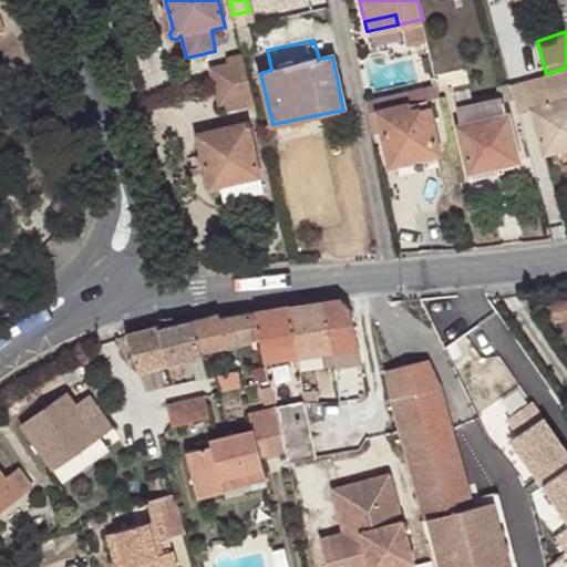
[(209,69),(214,88),(248,80),(243,55),(224,60),(224,65),(209,69)]
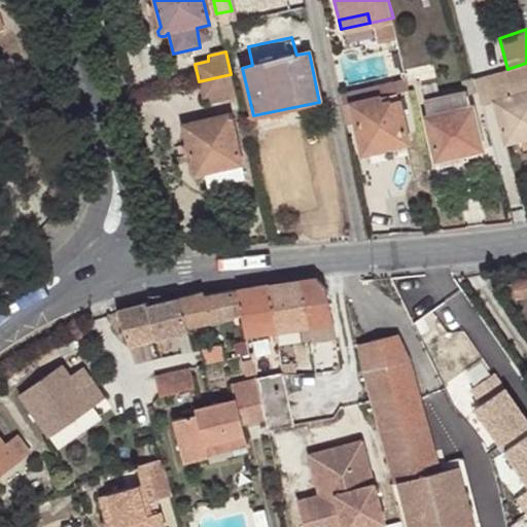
[(526,63),(507,69),(486,75),(505,143),(521,139),(526,137),(526,63)]
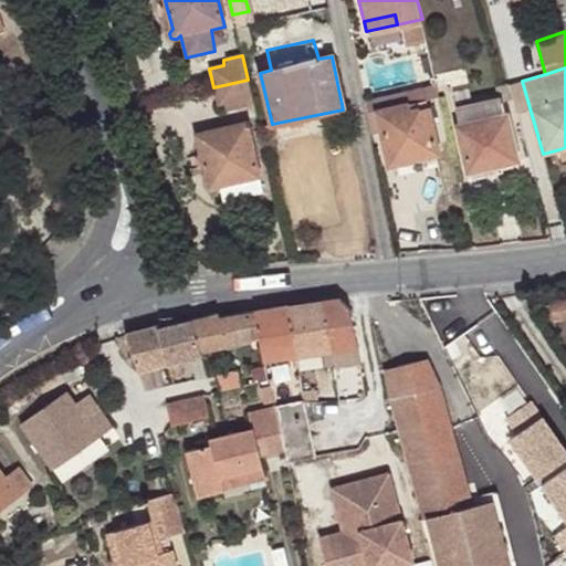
[(234,111),(254,106),(248,80),(213,87),(218,107),(232,104),(234,111)]
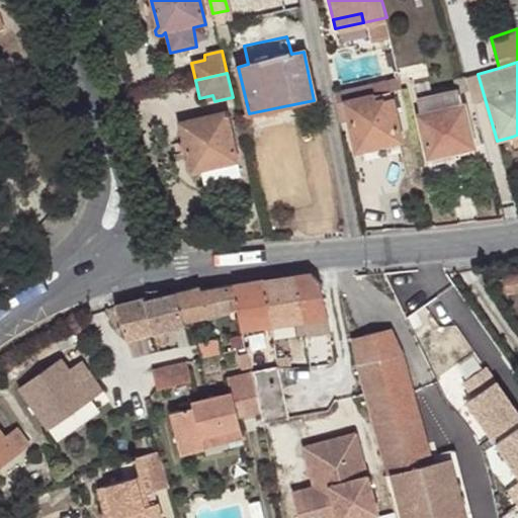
[(478,74),(466,77),(473,103),(475,107),(486,103),(478,74)]
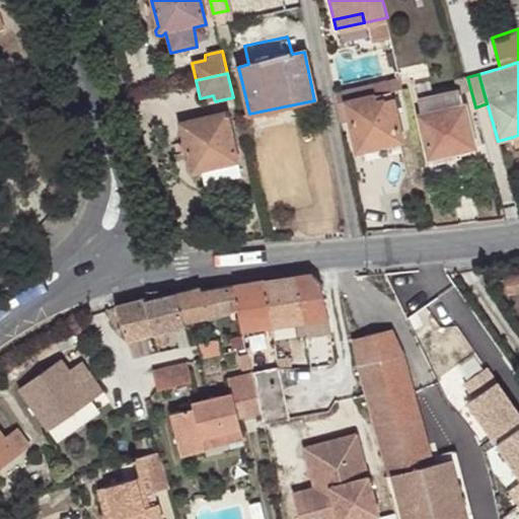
[(474,103),(467,77),(456,79),(459,91),(462,105),(464,105),(474,103)]
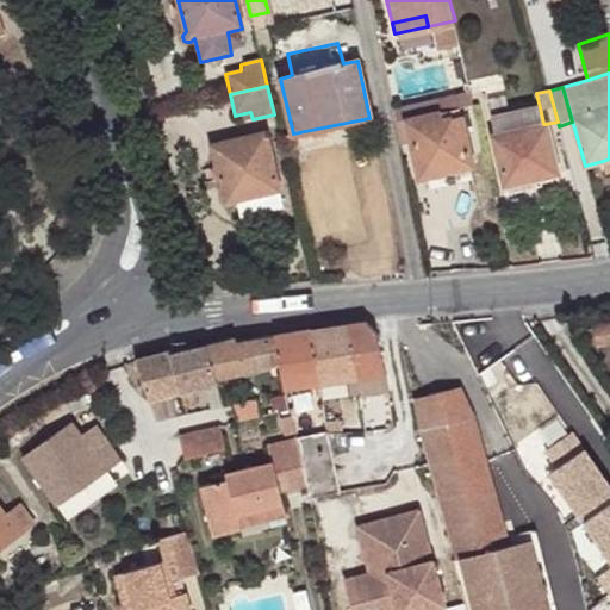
[(543,124),(540,107),(492,117),(497,135),(493,136),(505,185),(509,185),(545,176),(558,174),(546,124),(543,124)]
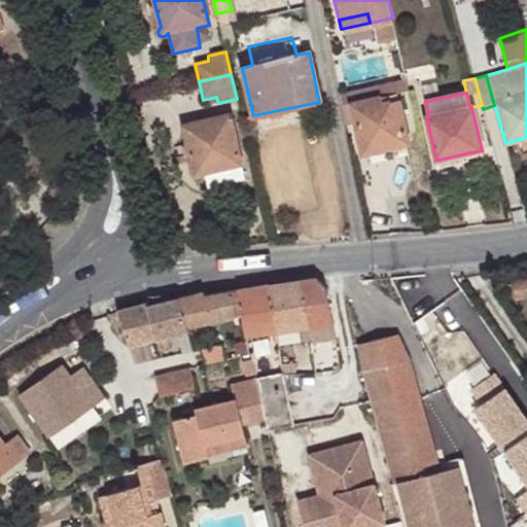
[(383,97),(353,103),(363,152),(379,150),(409,144),(399,101),(385,104),(383,97)]
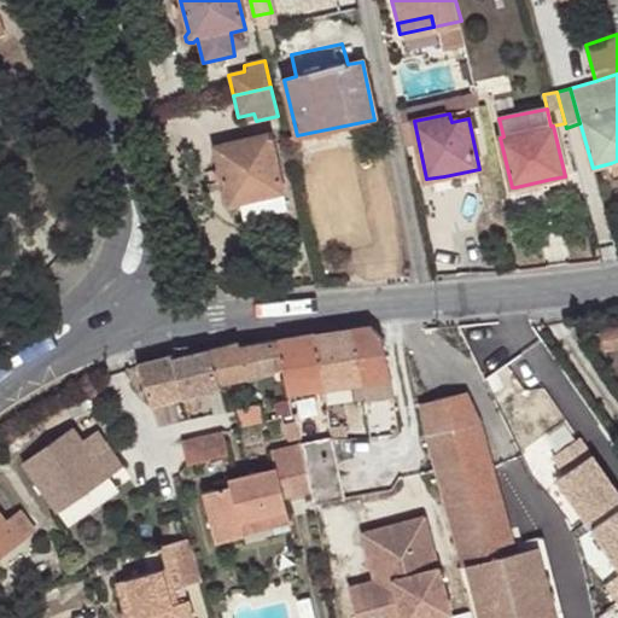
[(239,203),(283,192),(269,135),(214,149),(225,197),(225,198),(223,198),(223,199),(223,200),(223,202),(223,204),(225,204),(225,205),(226,207),(227,207),(228,208),(229,208),(232,208),(232,207),(233,207),(234,207),(234,205),(234,204),(239,203)]
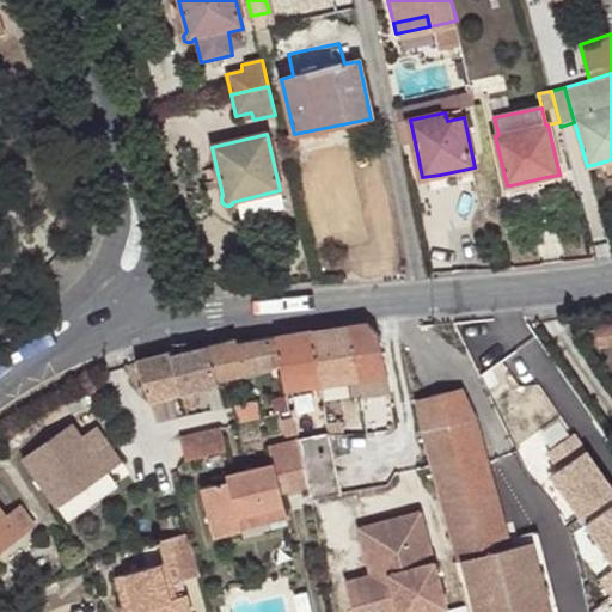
[(475,167),(440,175),(444,187),(477,181),(475,167)]
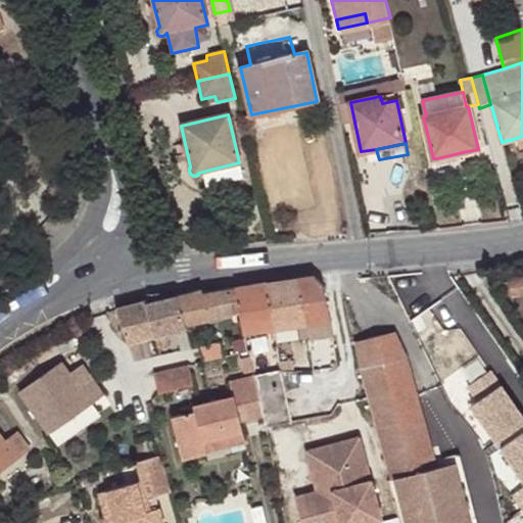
[(467,151),(436,158),(439,167),(468,159),(467,151)]
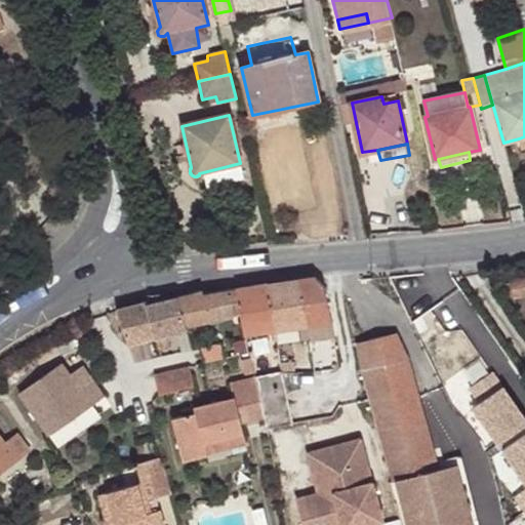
[(244,178),(240,163),(203,172),(206,188),(244,178)]
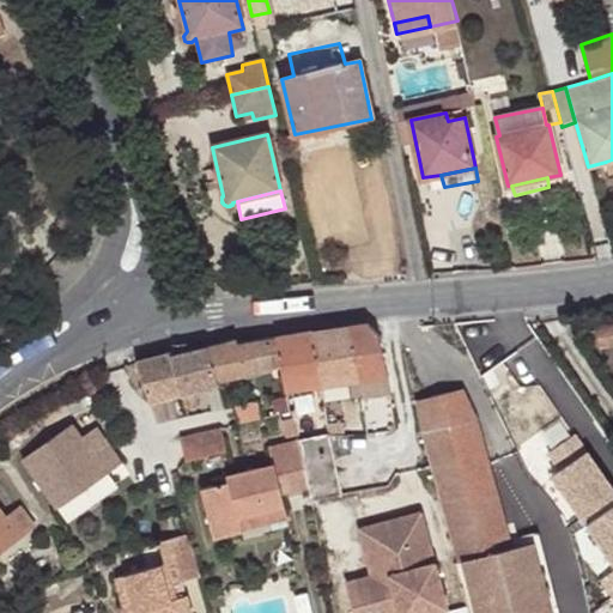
[(369,325),(347,326),(360,377),(362,396),(388,393),(386,375),(377,334),(369,325)]
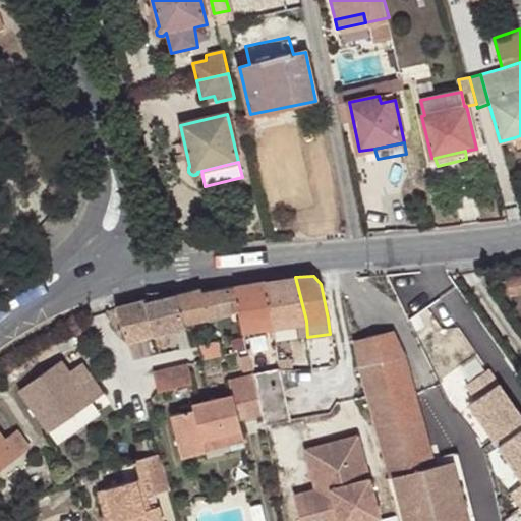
[(306,321),(295,277),(262,283),(273,326),(306,321)]
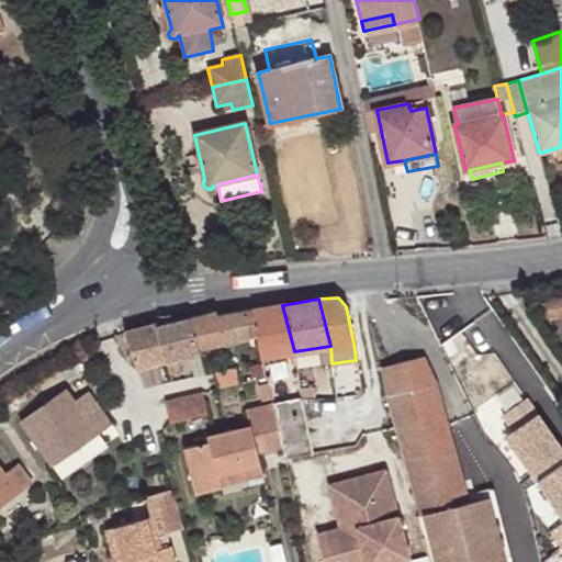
[(561,315),(561,300),(547,302),(550,318),(561,315)]
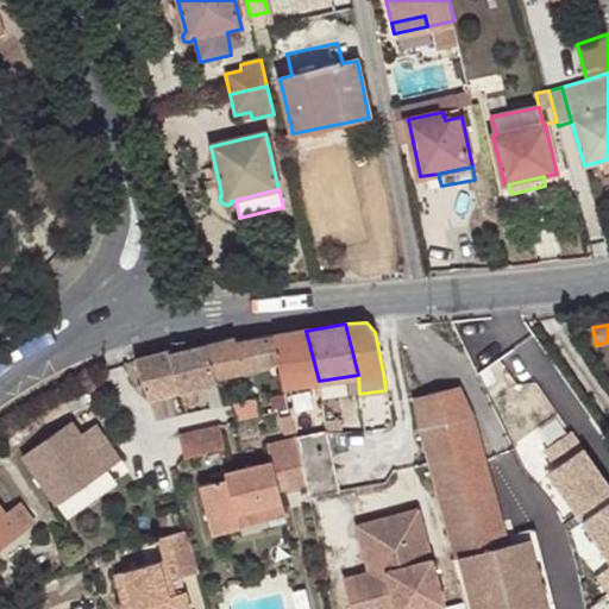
[(277,362),(283,387),(319,381),(306,331),(271,336),(277,362)]
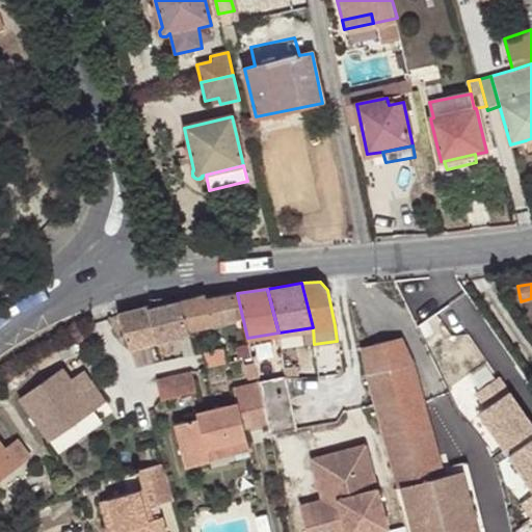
[(203,295),(179,300),(186,328),(242,316),(237,293),(207,298),(203,295)]
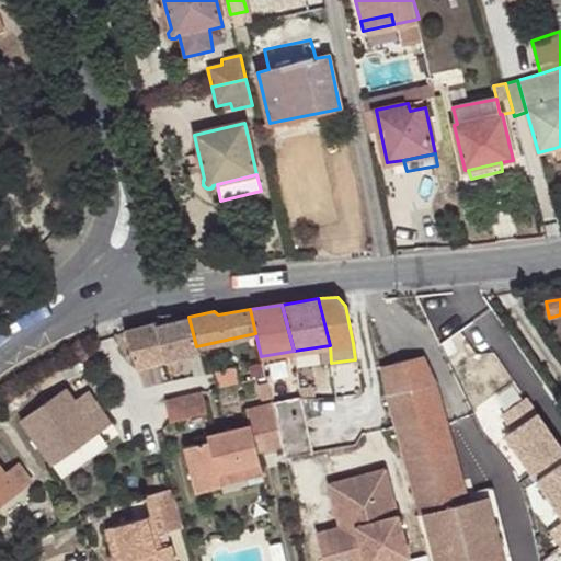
[(189,317),(156,324),(167,359),(197,351),(196,346),(189,317)]
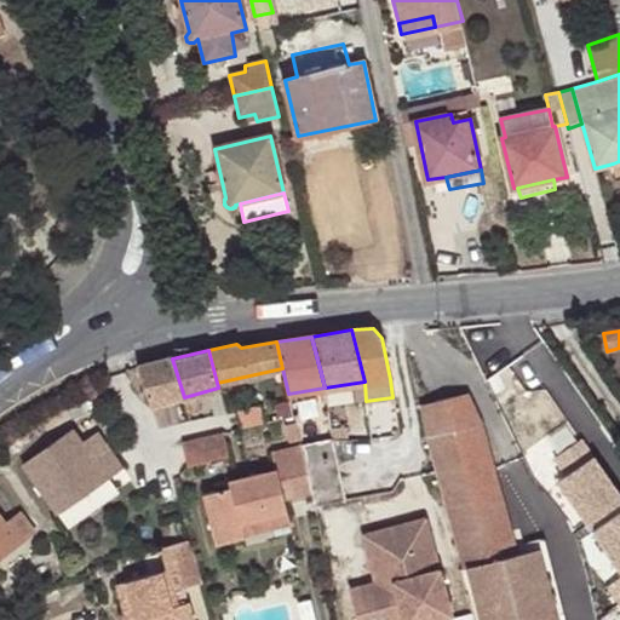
[(170,355),(136,365),(151,406),(184,397),(172,359),(170,355)]
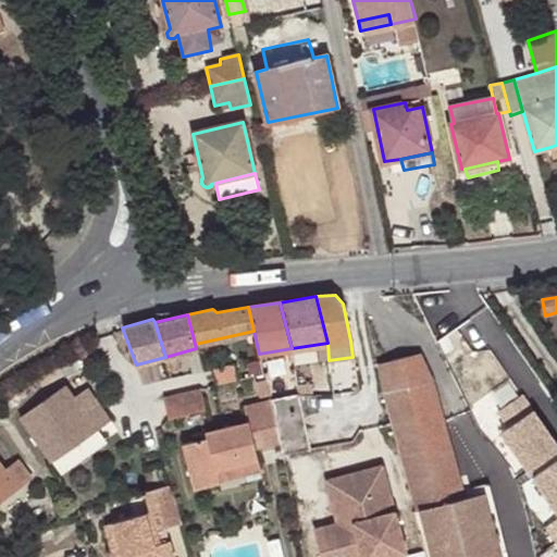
[(378,363),(413,511),(418,510),(430,556),(498,556),(481,493),(462,497),(460,491),(433,380),(420,354),(378,363)]
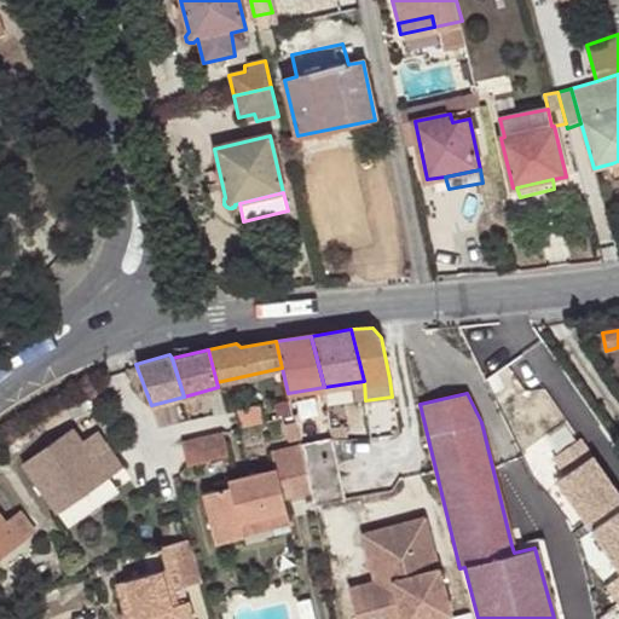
[(93,458),(69,429),(22,463),(56,513),(120,466),(108,449),(93,458)]
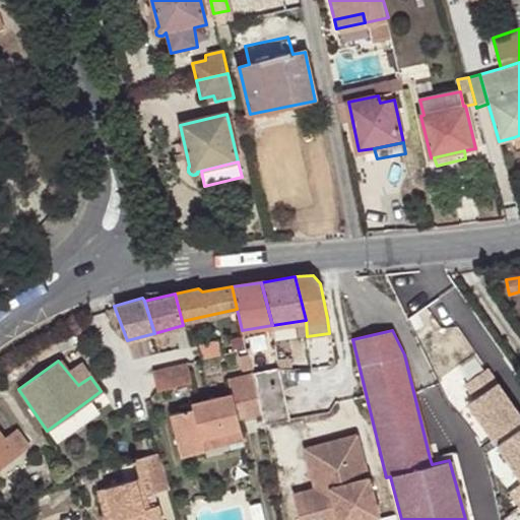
[(186,364),(151,371),(156,391),(191,383),(186,364)]
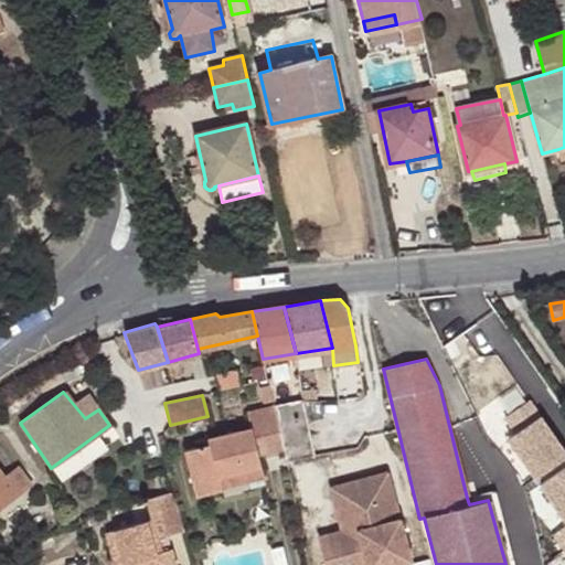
[(301,400),(273,406),(280,441),(283,450),(285,460),(313,455),(301,400)]
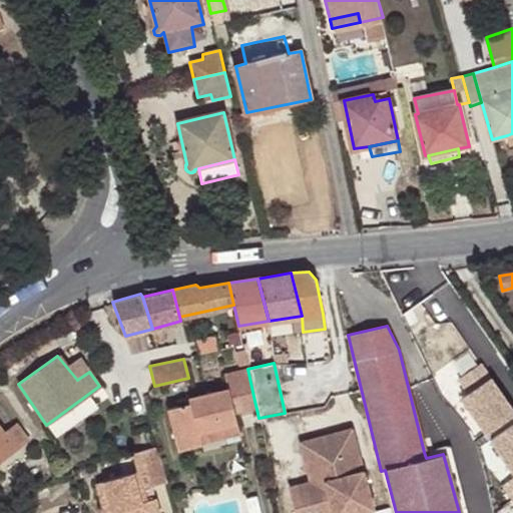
[(512,409),(481,364),(459,380),(468,394),(463,397),(487,431),(512,412),(512,409)]
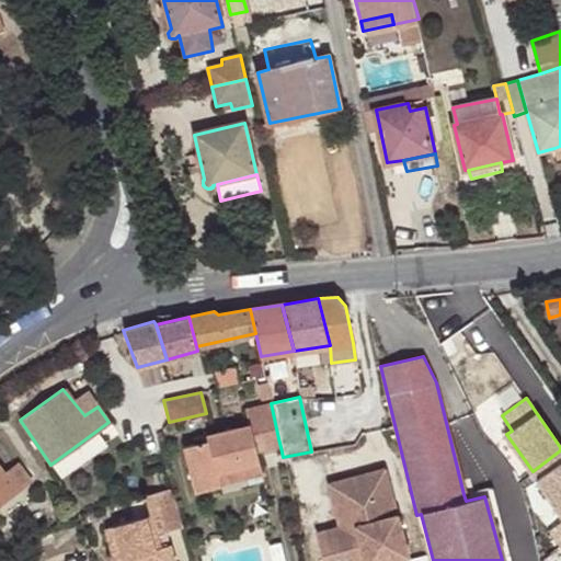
[(184,447),(195,493),(221,487),(218,473),(261,464),(258,451),(281,447),(278,438),(271,403),(245,409),(249,425),(205,435),(206,442),(184,447)]
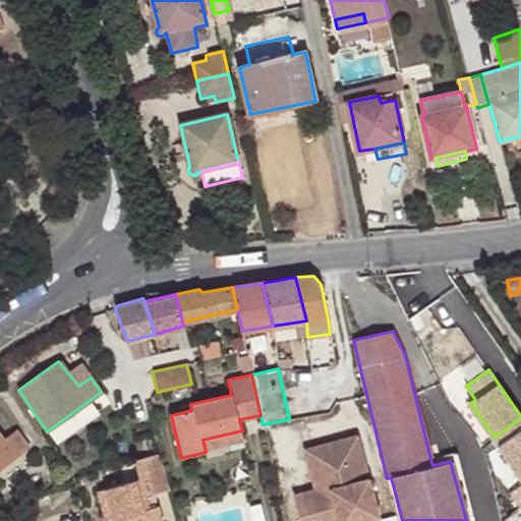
[(206,452),(244,444),(242,430),(203,440),(206,452)]
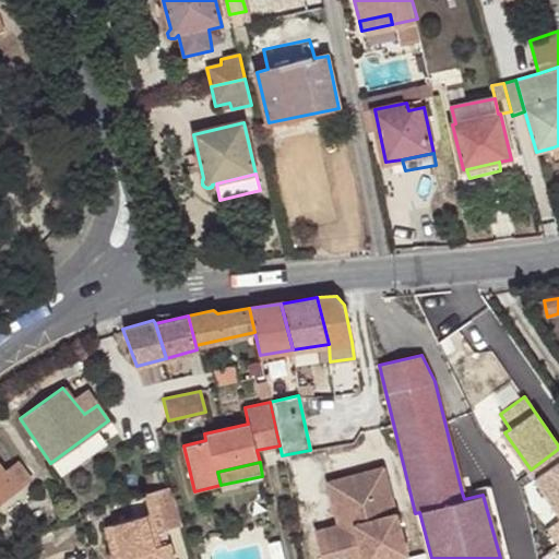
[(4,471),(0,465),(0,499),(30,478),(18,463),(4,471)]
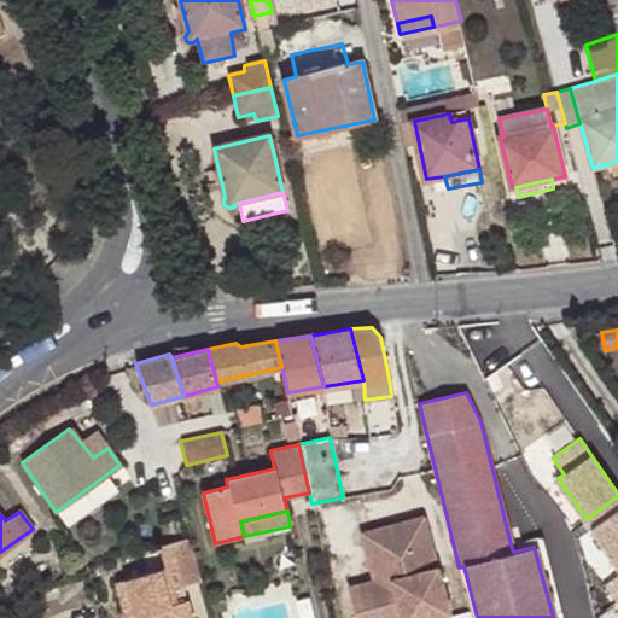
[(617,512),(593,530),(617,566),(617,575),(606,584),(617,601),(617,512)]
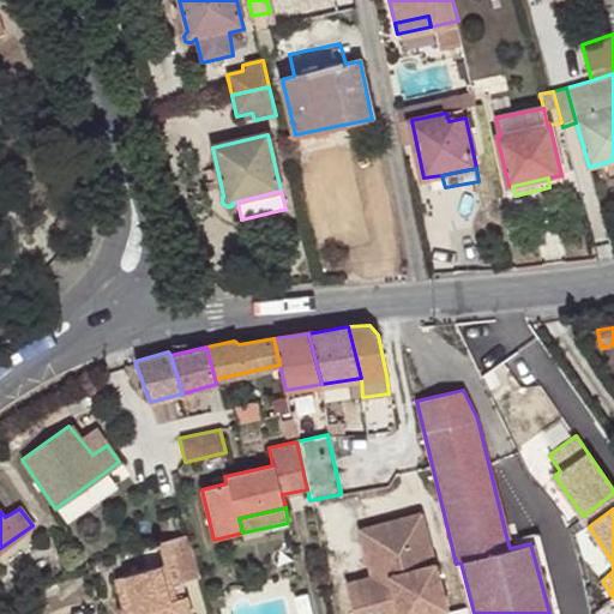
[(353,613),(429,613),(446,611),(421,513),(375,525),(392,588),(349,600),(353,613)]
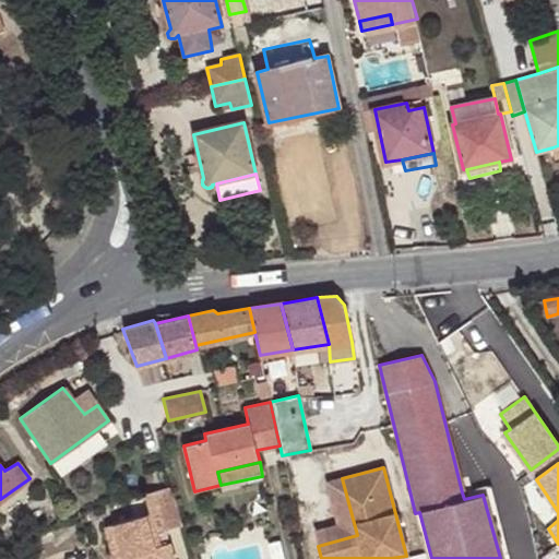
[(357,535),(342,478),(326,483),(337,525),(314,531),(318,546),(357,535)]
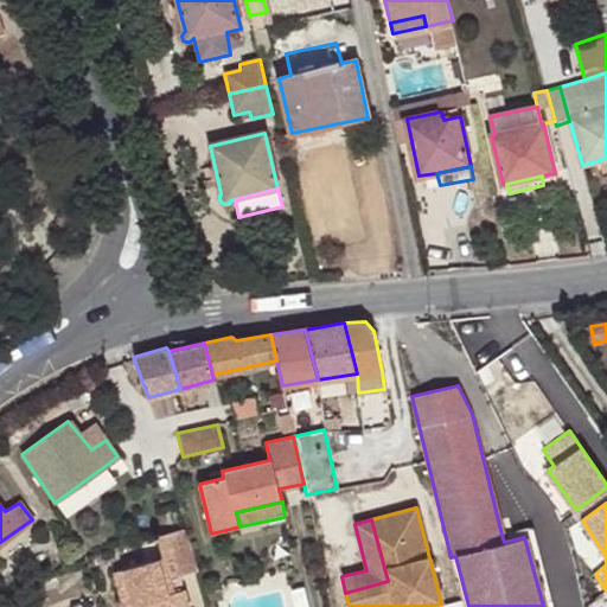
[(524,537),(543,606),(551,606),(530,526),(502,535),(504,542),(524,537)]
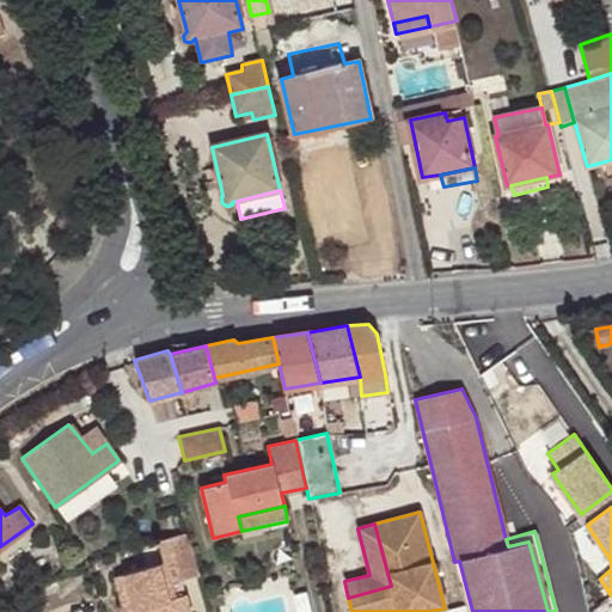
[(189,611),(183,580),(199,576),(188,533),(154,542),(160,563),(111,576),(121,611),(189,611)]
